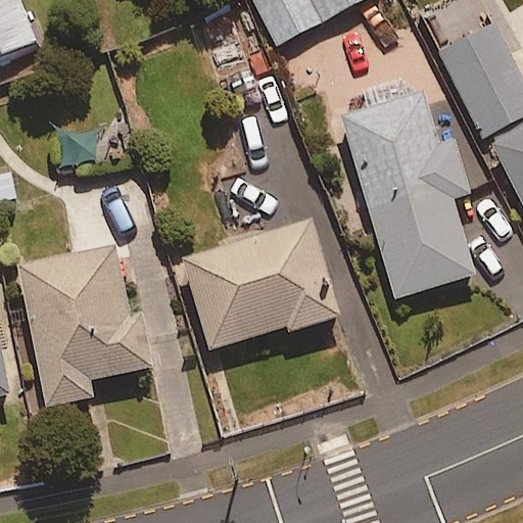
[(16,0),(0,0),(0,59),(37,43),(16,0)]
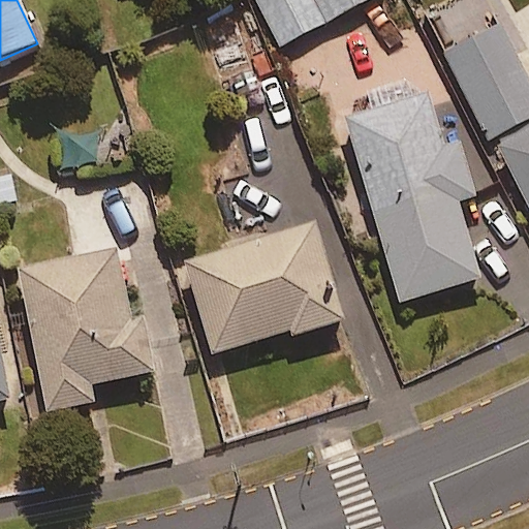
[(365,0),(255,0),(279,45),(365,0)]
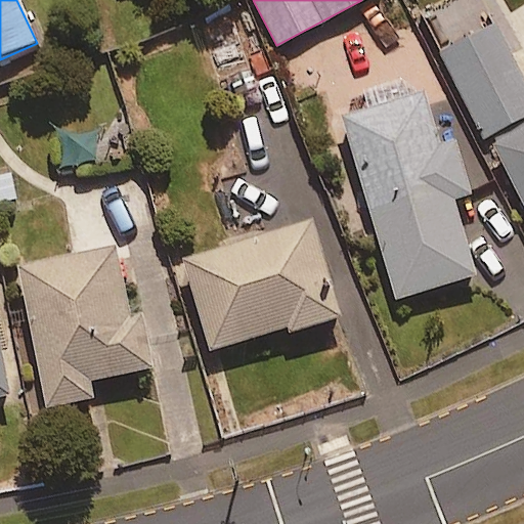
[(523,5),(438,46),(483,142),(493,138),(523,204),(523,5)]
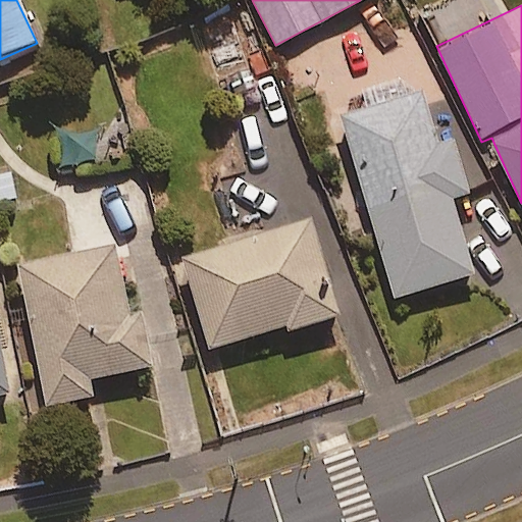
[(423,93),(343,116),(397,297),(475,273),(452,196),(469,191),(455,141),(438,146),(423,93)]
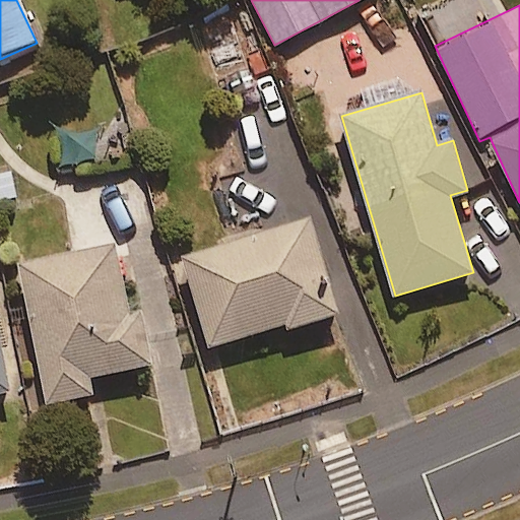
[(183,258),(210,346),(281,324),(283,332),(339,315),(310,218),(183,258)]
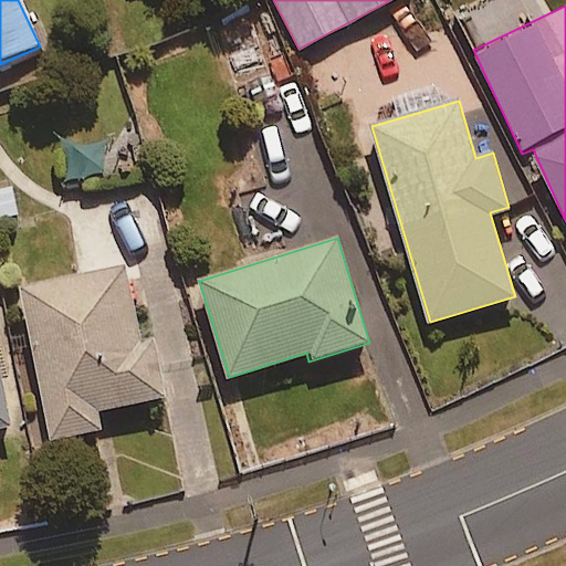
[(97,410),(166,397),(155,337),(140,341),(126,266),(21,286),(51,439),(101,429),(97,410)]
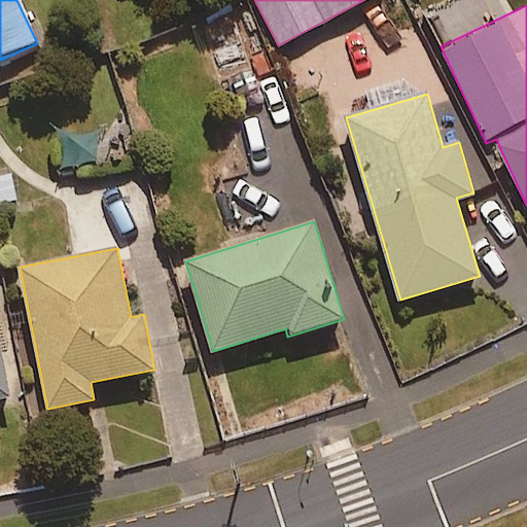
[(0,398),(10,396),(0,346),(0,398)]
